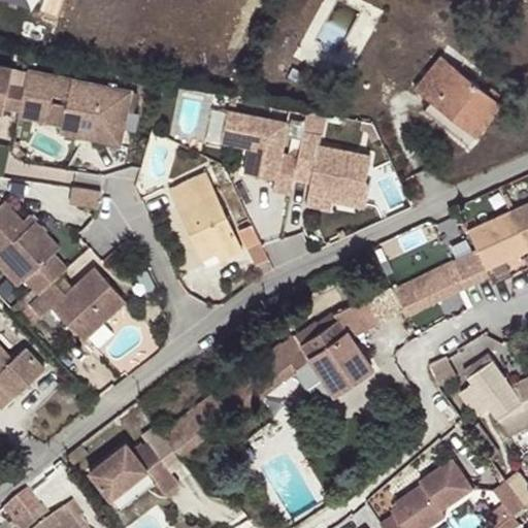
[(415,87),(473,136),(500,103),(441,55),(415,87)]
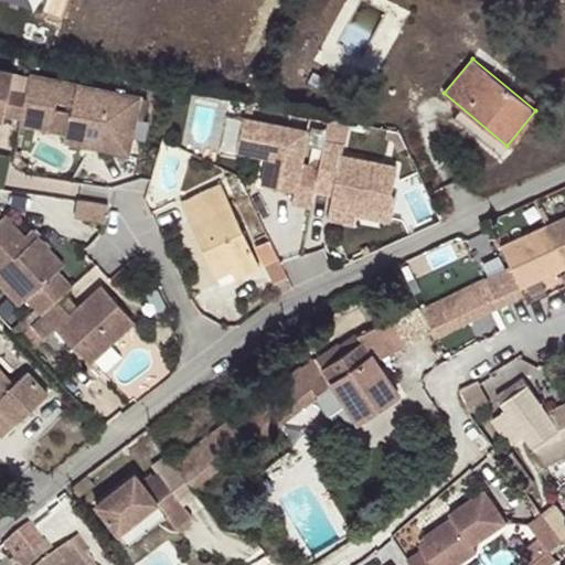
[(9,88),(13,73),(0,68),(0,112),(4,113),(9,88)]
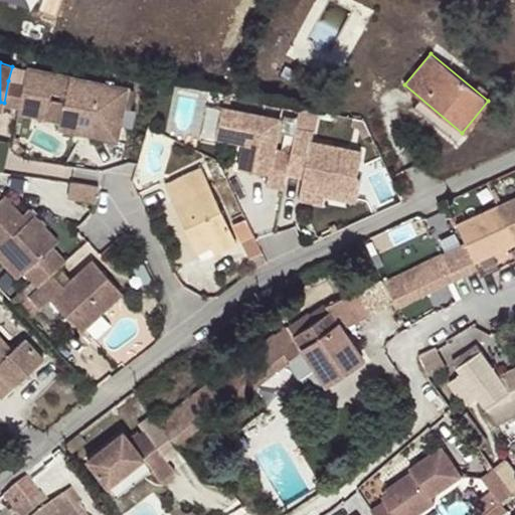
[(111,131),(120,87),(27,67),(23,84),(19,106),(17,112),(46,118),(49,98),(51,92),(65,94),(64,101),(60,121),(111,131)]
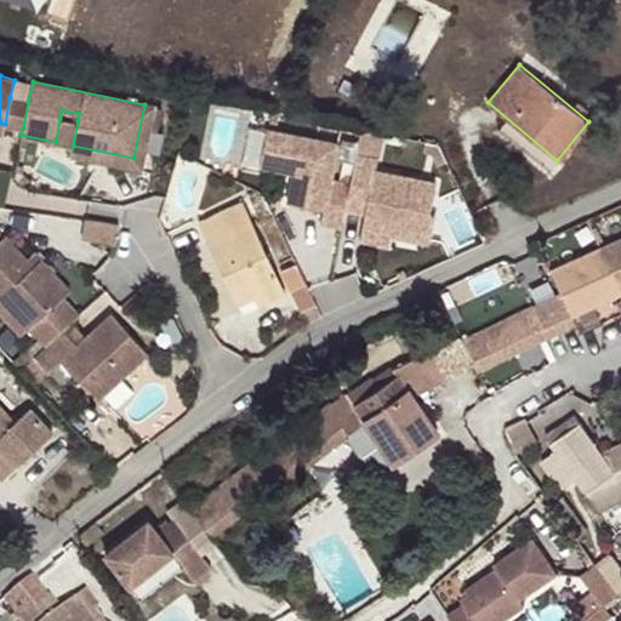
[(23,127),(28,102),(10,97),(5,124),(23,127)]
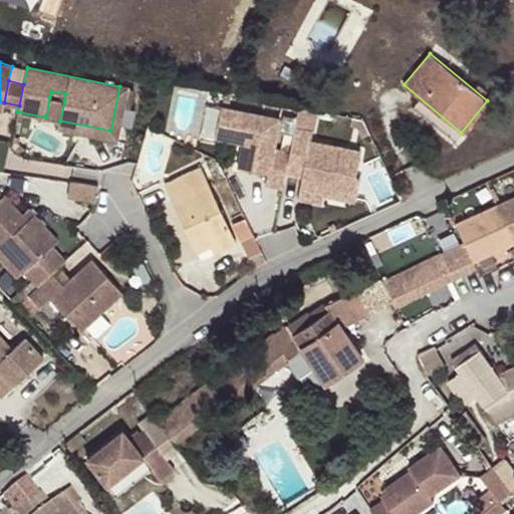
[(127,87),(119,86),(110,131),(60,120),(58,127),(116,140),(127,87)]
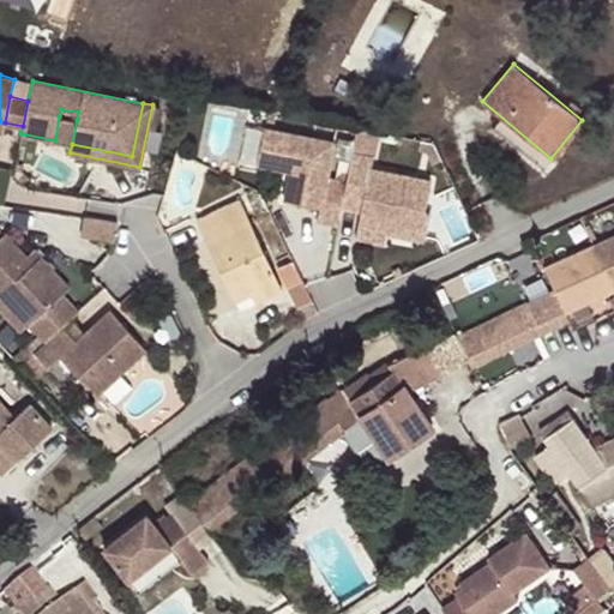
[(72,144),(77,120),(59,116),(55,140),(72,144)]
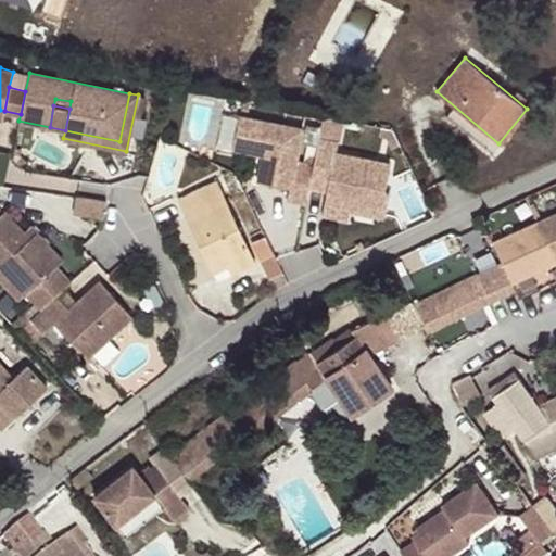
[(310,189),(314,165),(298,162),(304,129),(240,116),(234,150),(264,155),(267,156),(265,164),(262,163),(258,182),(291,189),(288,201),(306,204),(310,189)]
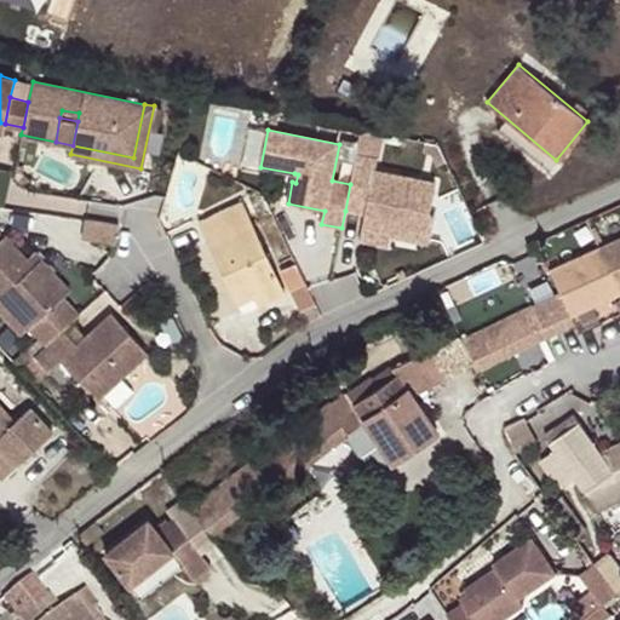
[(425,240),(436,184),(375,172),(378,160),(356,156),(350,184),(345,211),(366,216),(362,228),(425,240)]
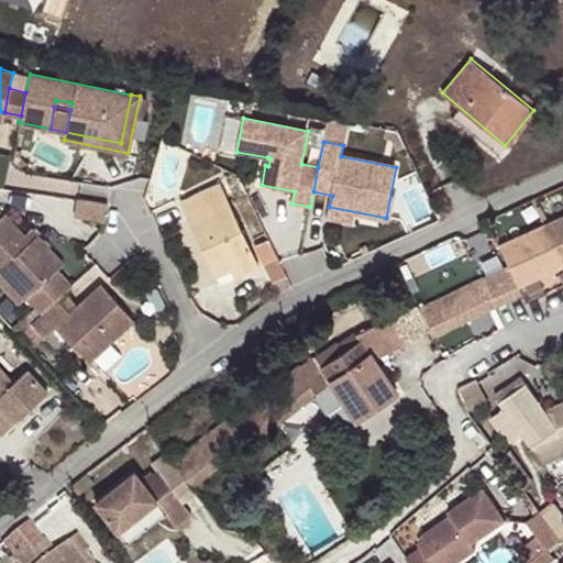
[(230,267),(235,277),(258,267),(219,181),(181,198),(216,274),(230,267)]
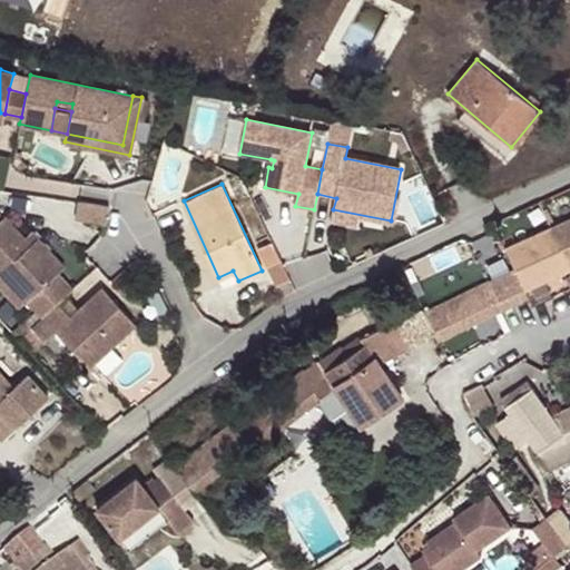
[(86,199),(84,217),(111,222),(115,204),(86,199)]
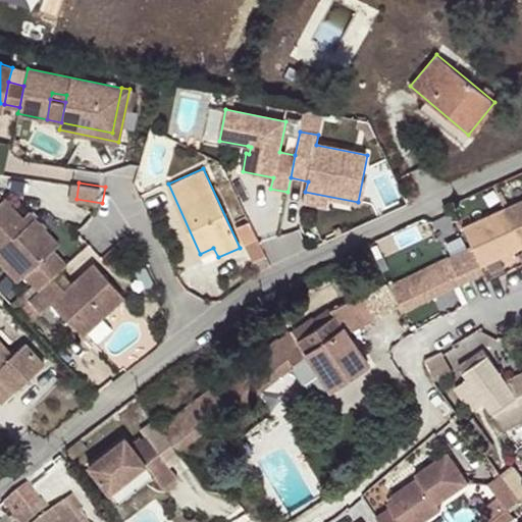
[(5,198),(0,201),(0,251),(2,249),(6,245),(30,270),(25,274),(39,290),(54,276),(67,264),(53,248),(59,244),(35,217),(29,223),(23,228),(17,222),(22,217),(5,198)]
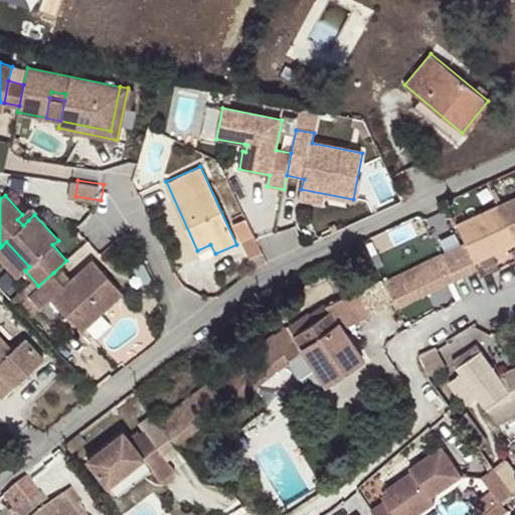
[(514,243),(514,242),(514,195),(496,206),(514,243)]
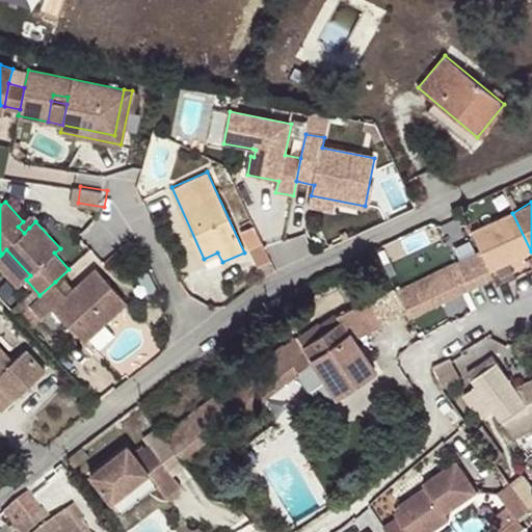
[(531,251),(512,213),(470,233),(480,254),(489,272),(531,251)]
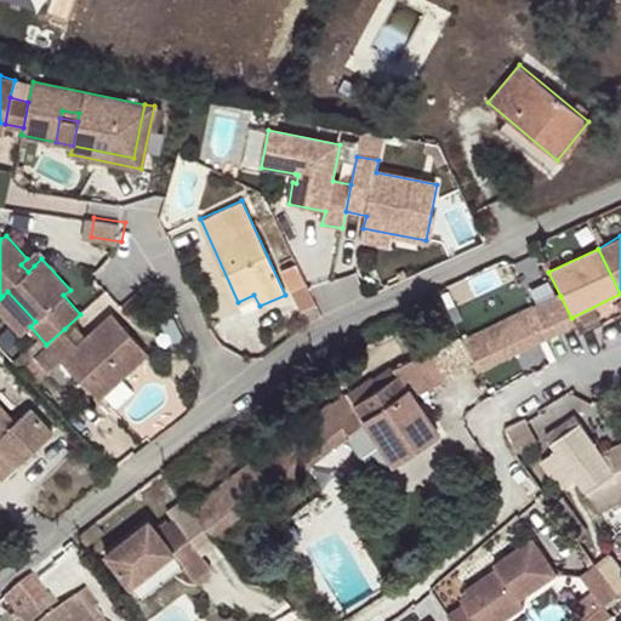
[(21,265),(28,272),(34,266),(27,258),(21,265)]
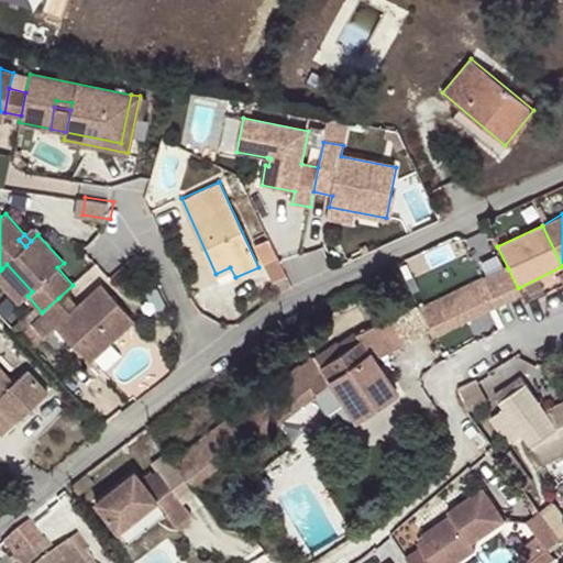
[(2,268),(28,296),(32,291),(7,264),(2,268)]
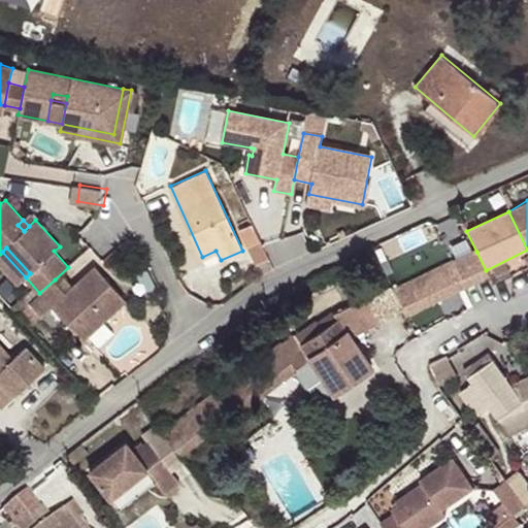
[(216,251),(202,257),(206,267),(221,260),(216,251)]
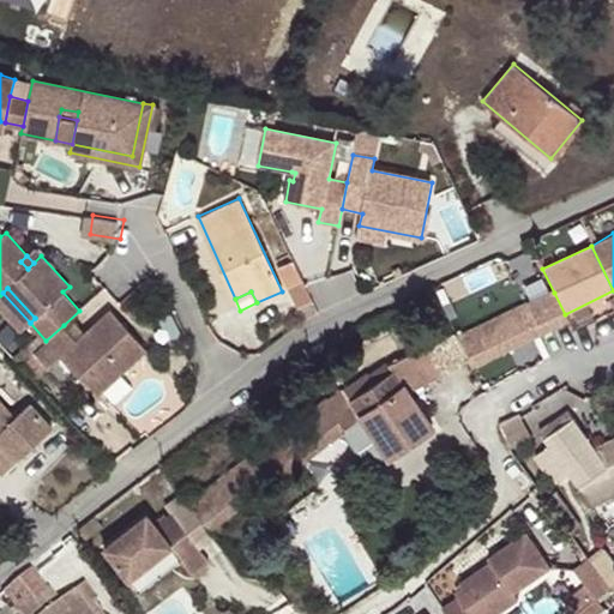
[(474,368),(569,321),(565,314),(554,293),(458,338),(474,368)]
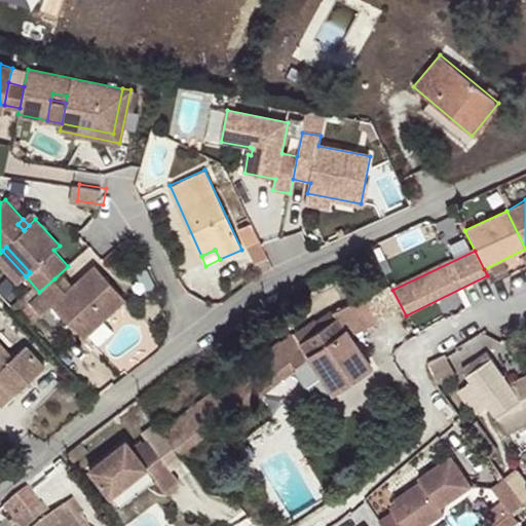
[(54,278),(30,300),(42,313),(53,304),(83,337),(126,298),(96,264),(66,291),(54,278)]
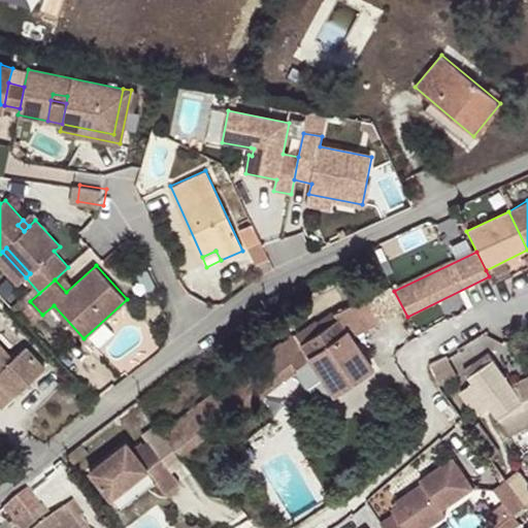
[(355,341),(407,317),(394,291),(391,284),(335,311),(355,341)]
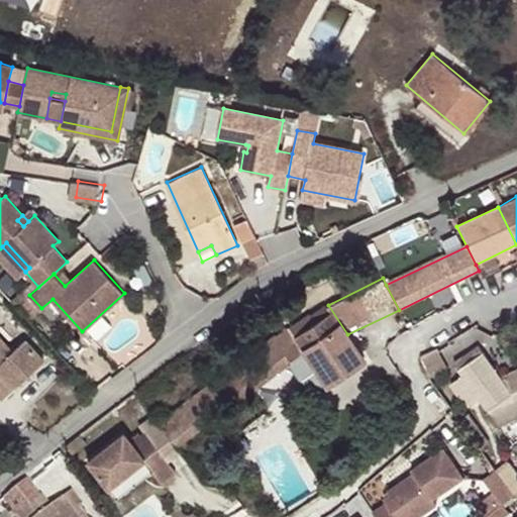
[(365,359),(347,334),(328,305),(269,342),(241,364),(257,385),(303,352),(327,387),(365,359)]
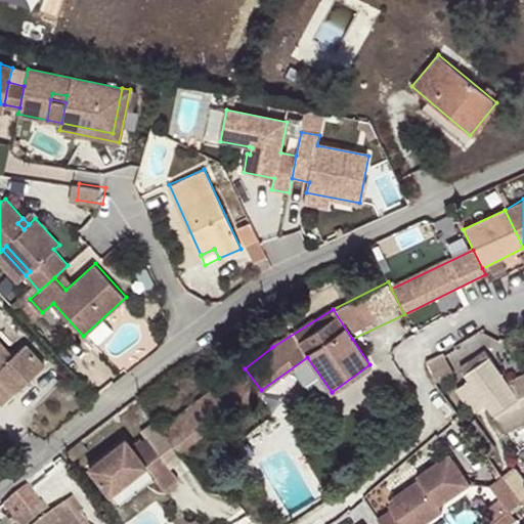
[(0,341),(0,377),(12,391),(44,362),(25,341),(11,353),(0,341)]
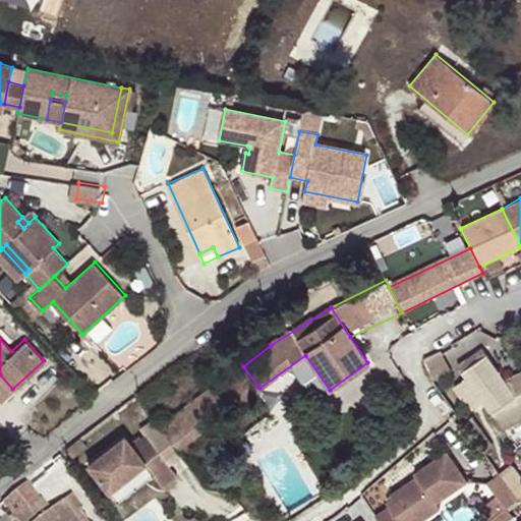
[(520,370),(505,379),(482,350),(457,366),(494,417),(520,404),(520,397),(520,396),(520,395),(520,370)]
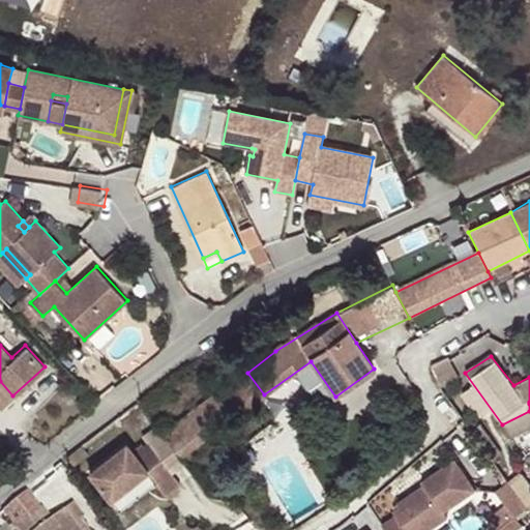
[(264,394),(247,373),(162,435),(179,460),(264,394)]
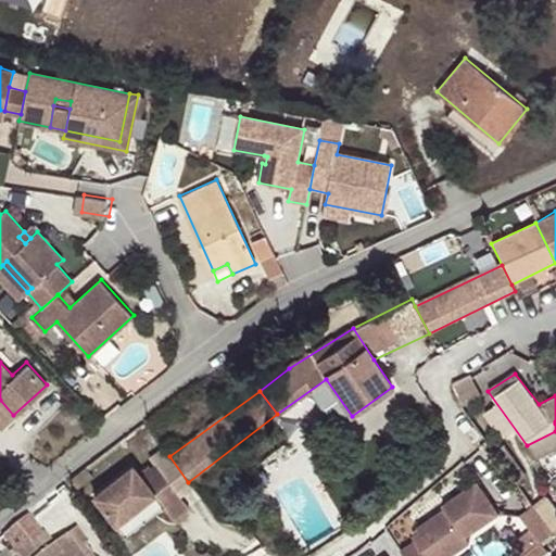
[(0,400),(0,422),(2,426),(13,415),(0,400)]
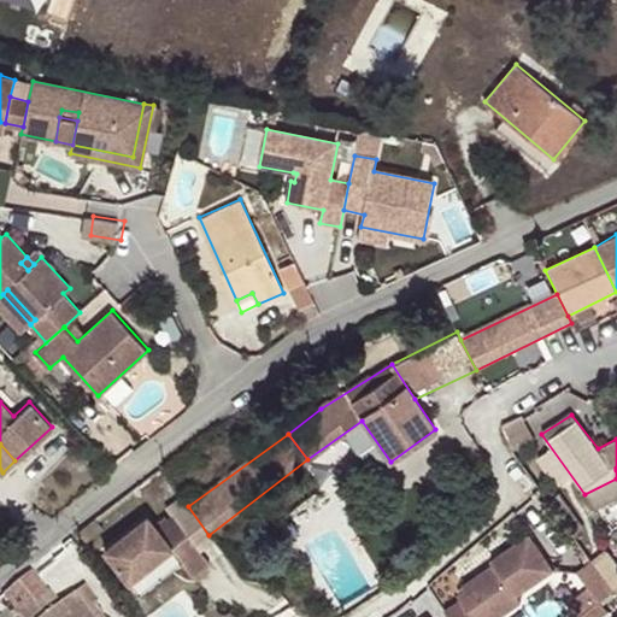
[(104,548),(128,581),(171,550),(181,563),(192,577),(210,564),(174,516),(157,529),(148,517),(104,548)]
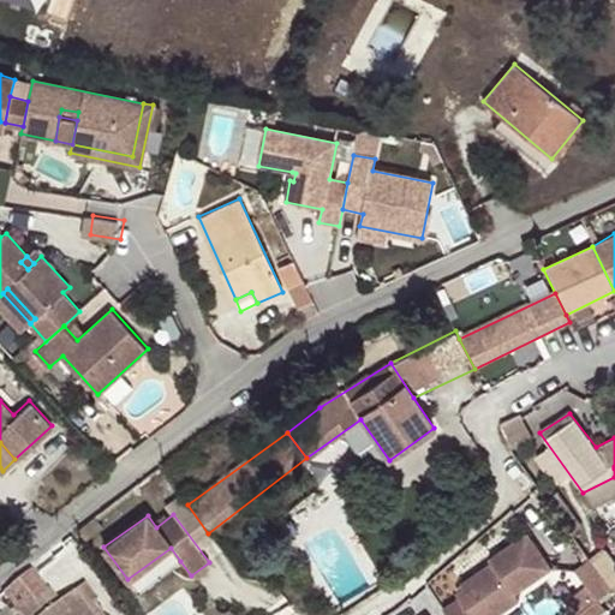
[(460,601),(445,611),(446,614),(502,614),(520,603),(515,597),(553,572),(529,536),(490,562),(493,566),(463,587),(465,591),(469,596),(460,601)]
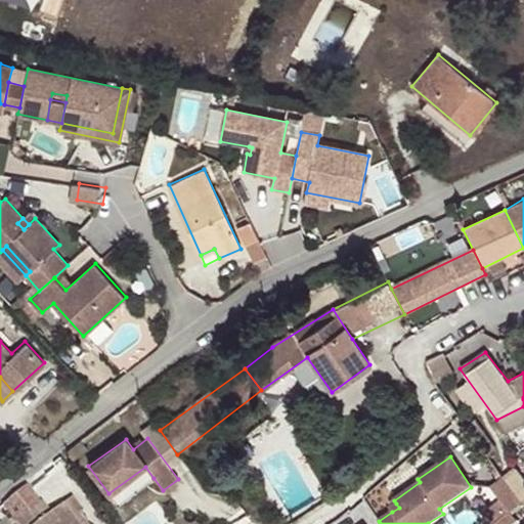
[(108,493),(117,506),(154,478),(145,467),(108,493)]
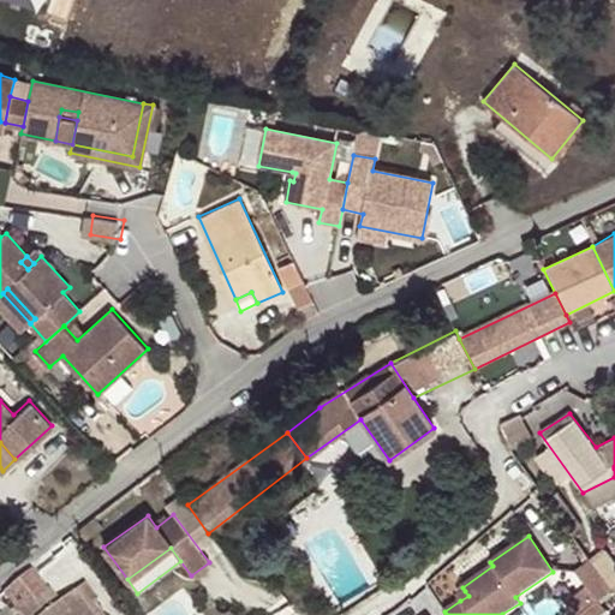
[(613,590),(614,587),(614,561),(604,549),(591,559),(613,590)]
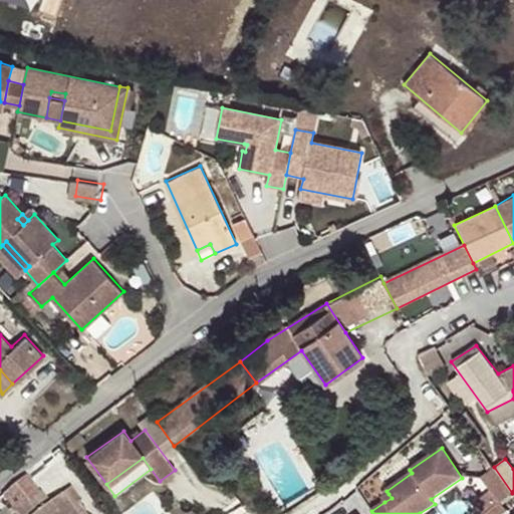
[(501,501),(512,493),(494,467),(481,477),(501,502),(501,501)]
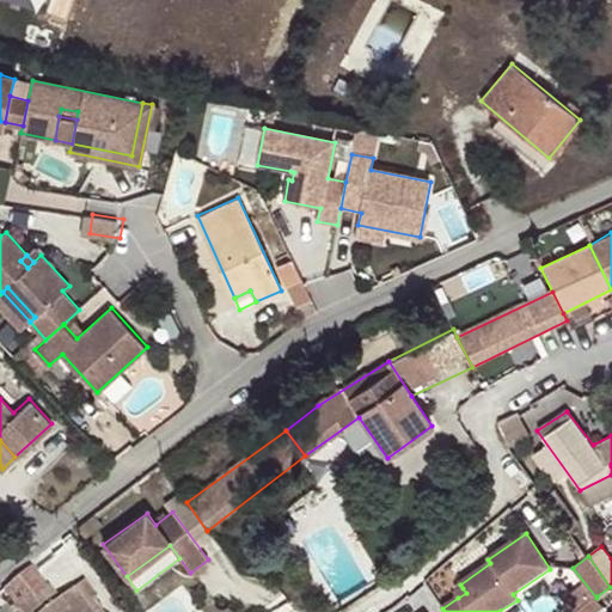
[(46,588),(30,567),(25,571),(4,589),(22,611),(101,611),(92,599),(86,603),(74,589),(60,599),(50,585),(46,588)]
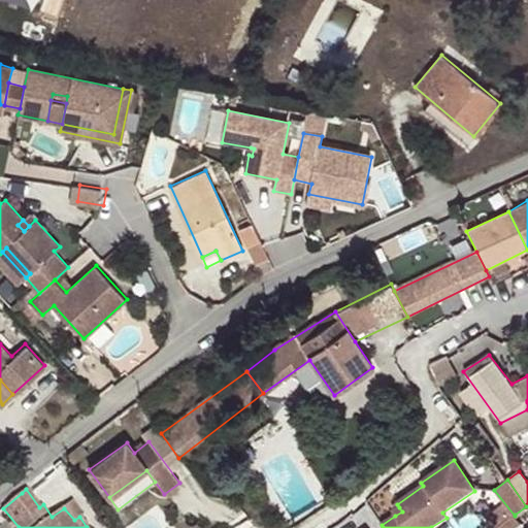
[(74,501),(64,508),(74,520),(79,517),(83,514),(74,501)]
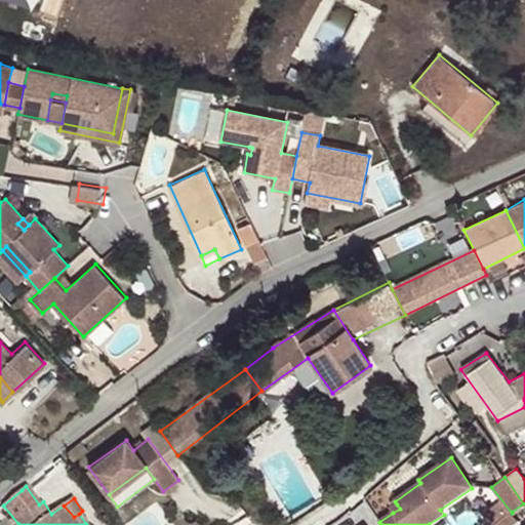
[(496,524),(514,524),(520,521),(512,512),(512,513),(496,524)]
